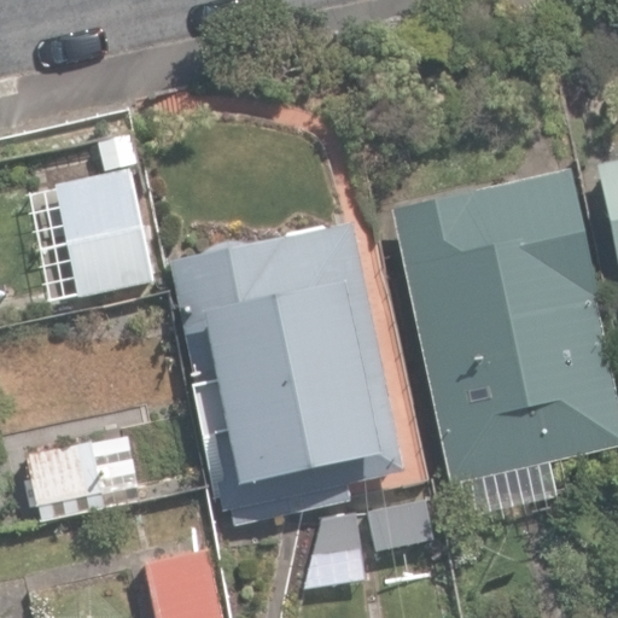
[(617,158),(596,163),(617,262),(617,158)]
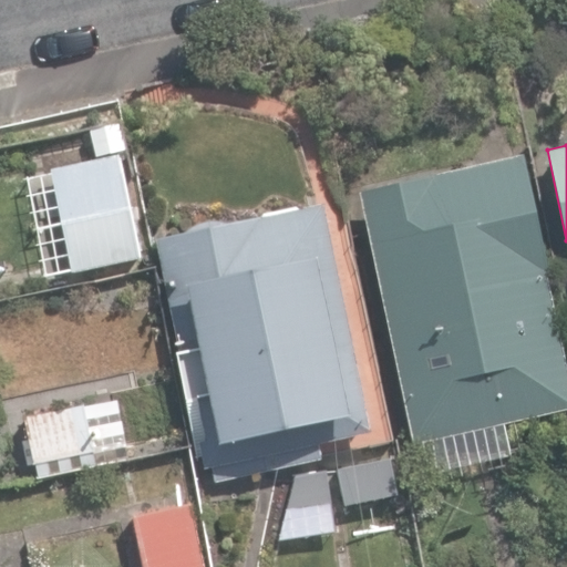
[(52,171),(73,272),(138,258),(117,156),(52,171)]
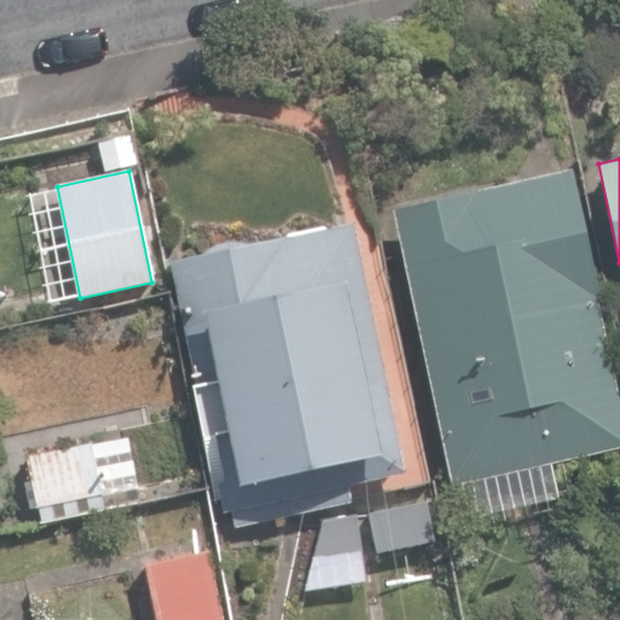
[(394,211),(452,487),(619,449),(619,403),(598,299),(600,299),(573,172),(394,211)]
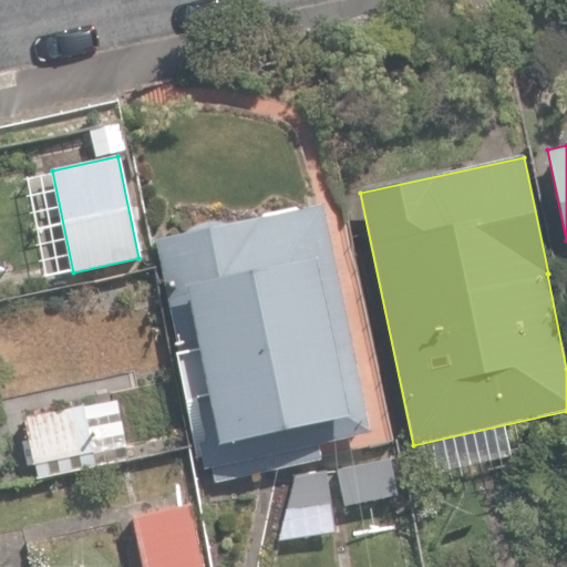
[(213,467),(216,482),(269,471),(266,456),(276,455),(278,468),(321,460),(318,445),(370,434),(322,206),(158,240),(206,470),(213,467)]
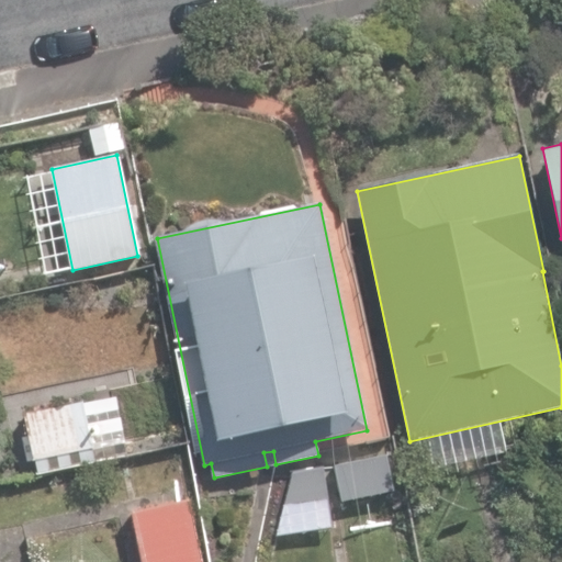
[(25,413),(35,460),(94,447),(83,400),(25,413)]
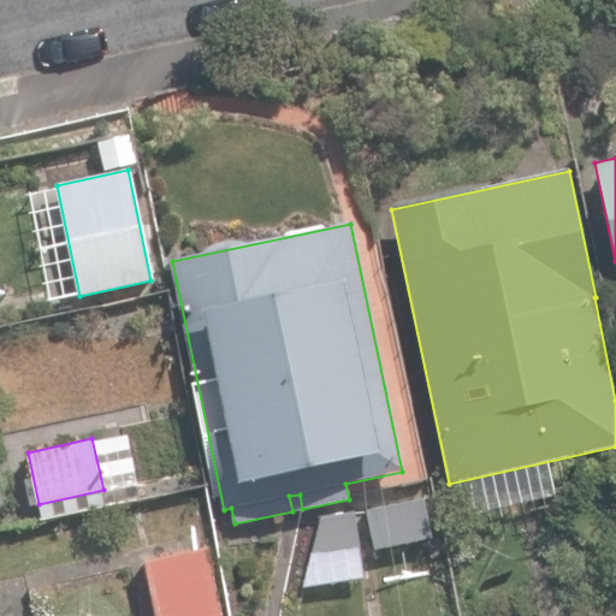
[(366,509),(375,550),(431,538),(421,496),(366,509)]
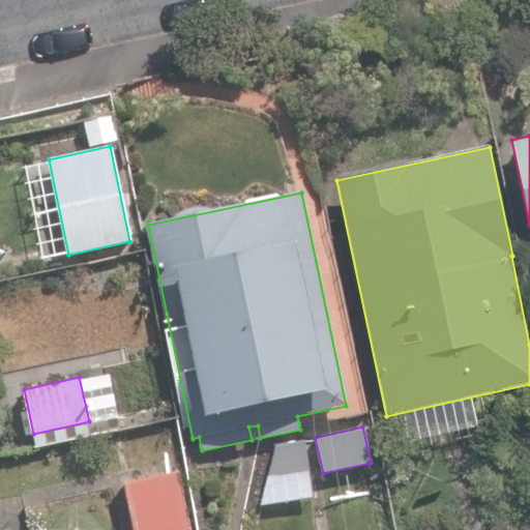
[(277,444),(261,504),(314,497),(305,439),(277,444)]
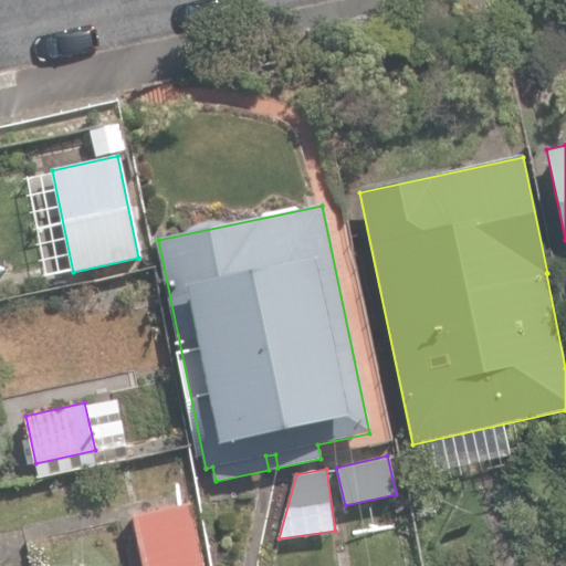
[(134,514),(145,565),(203,565),(190,502),(134,514)]
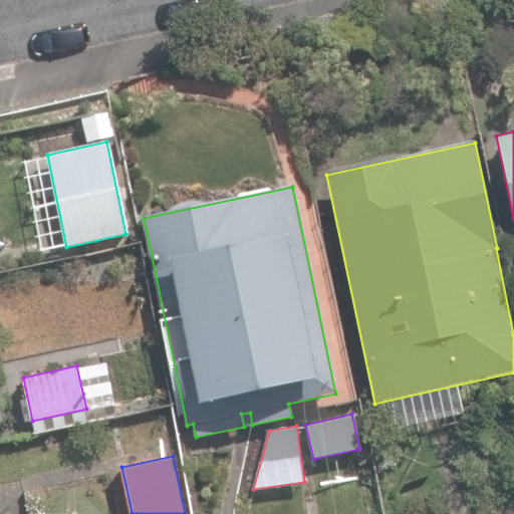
All buildings are outlined.
